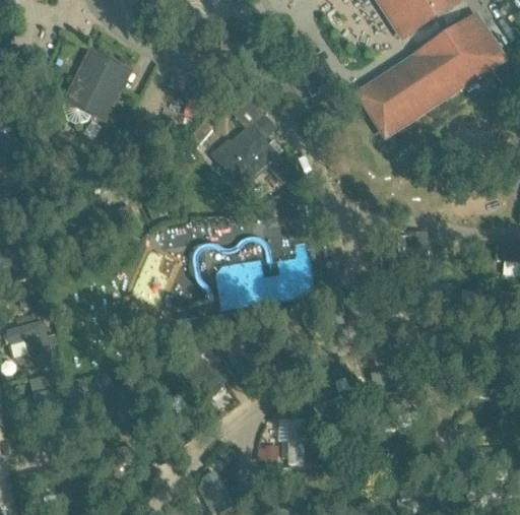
[(339,0),(347,13),(364,3),(362,0),(339,0)]
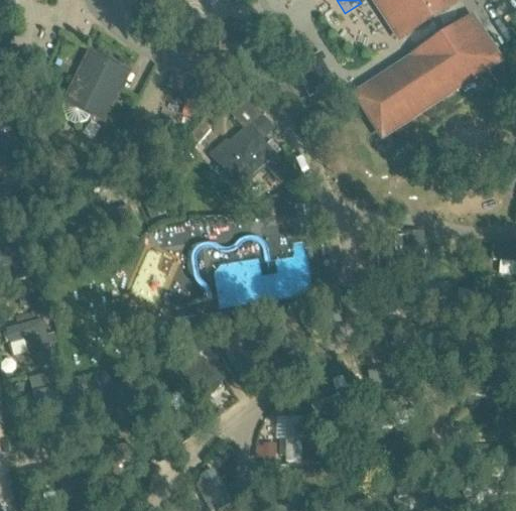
[(372,0),(398,39),(407,33),(458,0),(372,0)]
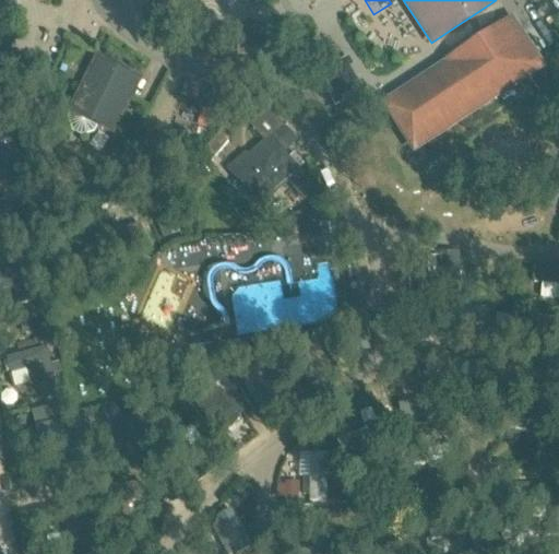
[(380,98),(414,150),(546,62),(512,11),(380,98)]
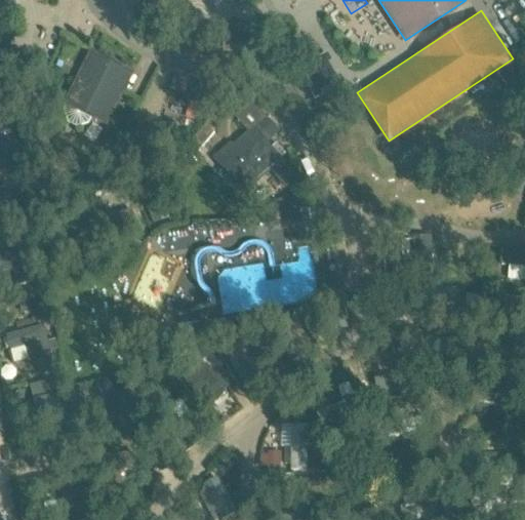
[(374,17),(360,31),(374,46),(388,33),(374,17)]
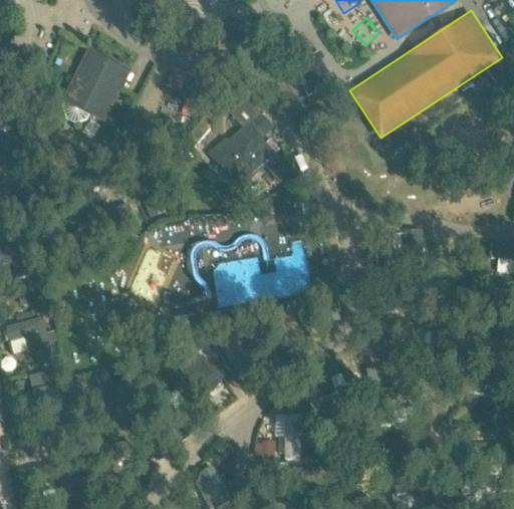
[(104,121),(132,66),(87,46),(61,100),(104,121)]
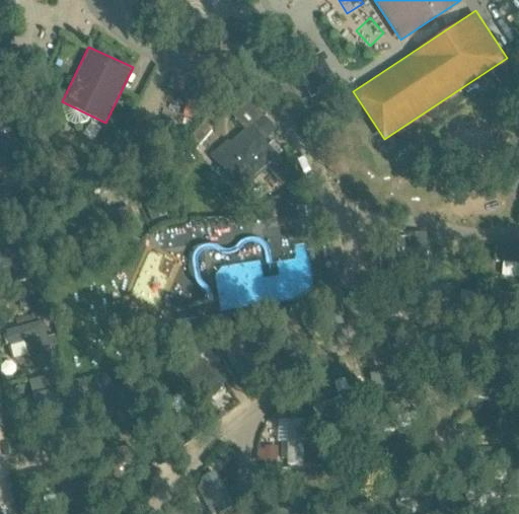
[(5,94),(0,94),(0,125),(11,124),(5,94)]
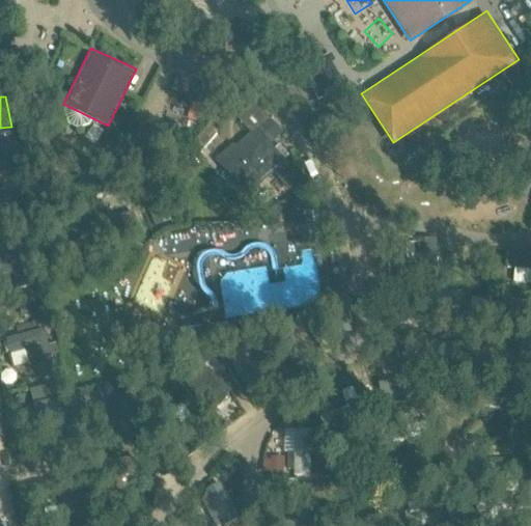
[(248,191),(273,169),(288,188),(301,176),(284,159),(270,141),(281,131),(255,101),(239,115),(252,130),(236,144),(233,141),(217,157),(248,191)]
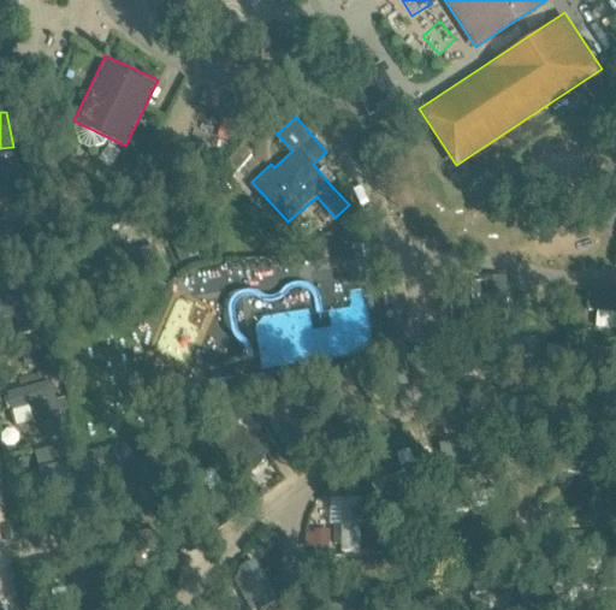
[(238,143),(231,169),(246,172),(253,148),(238,143)]
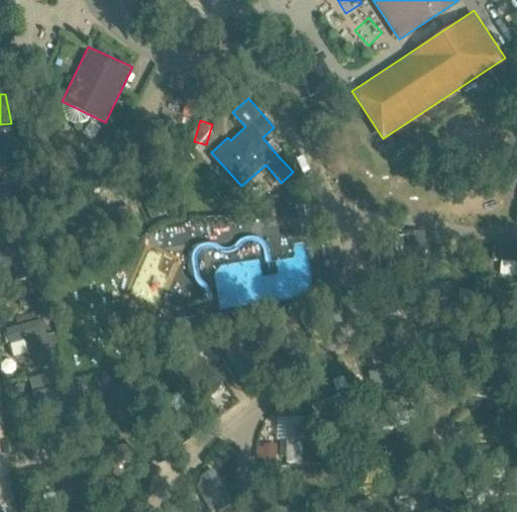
[(13,131),(0,133),(0,145),(0,147),(15,144),(13,131)]
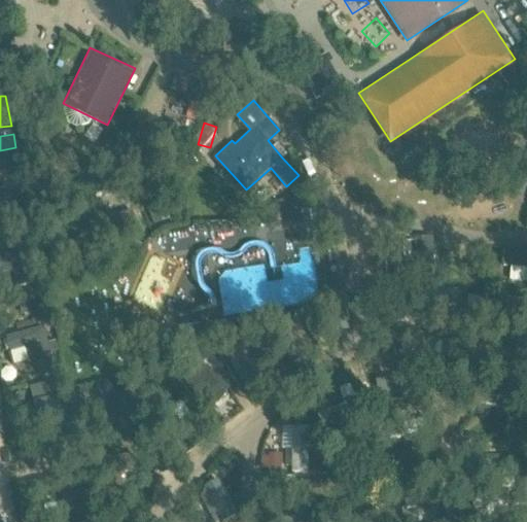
[(431,235),(414,235),(415,258),(415,279),(432,279),(431,235)]
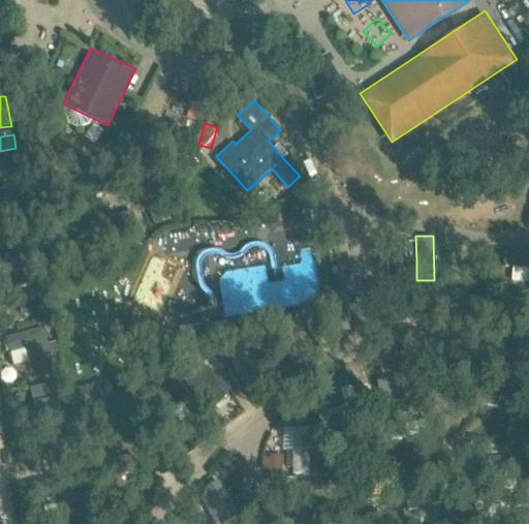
[(23,247),(0,251),(0,269),(12,267),(17,283),(31,279),(23,247)]
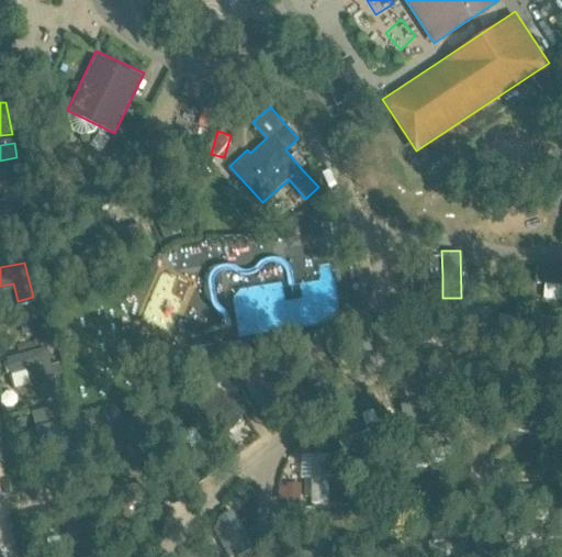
[(561,265),(537,264),(536,280),(544,280),(561,281),(561,265)]
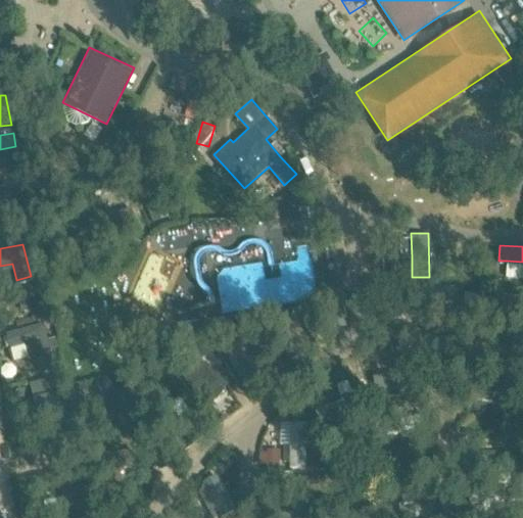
[(21,309),(37,304),(33,287),(17,290),(21,309)]
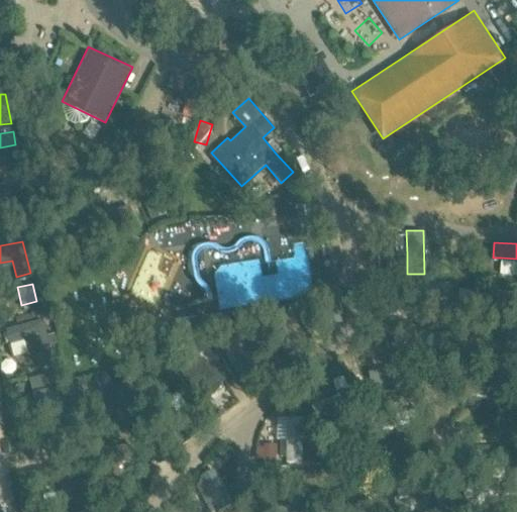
[(218,335),(230,327),(222,315),(210,322),(218,335)]
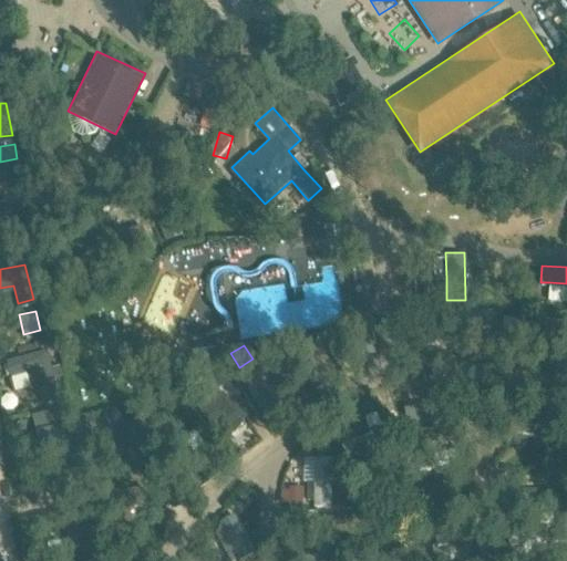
[(47,347),(7,357),(11,375),(26,372),(28,381),(53,375),(47,347)]
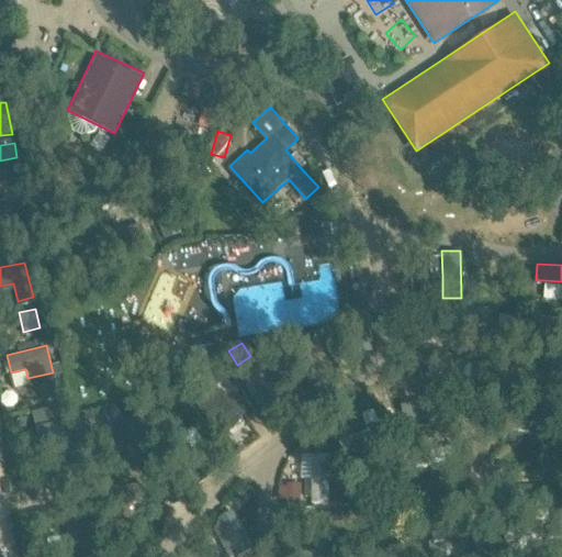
[(404,421),(442,414),(434,367),(418,370),(424,398),(401,402),(404,421)]
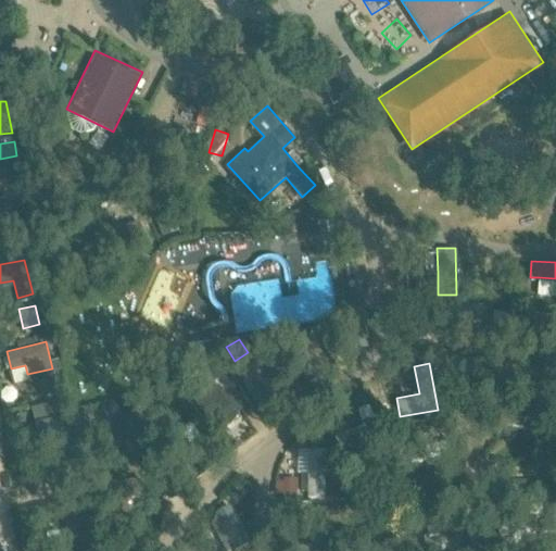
[(53,375),(39,378),(41,391),(57,388),(53,375)]
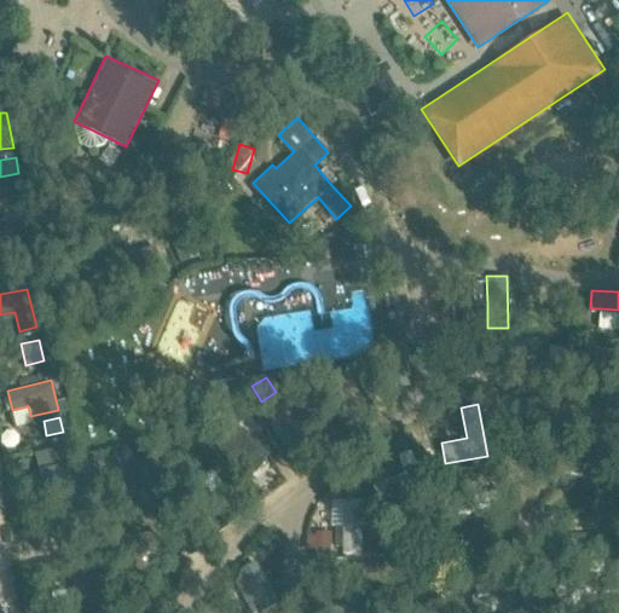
[(239,478),(266,460),(253,440),(258,438),(252,428),(246,433),(239,422),(214,440),(239,478)]
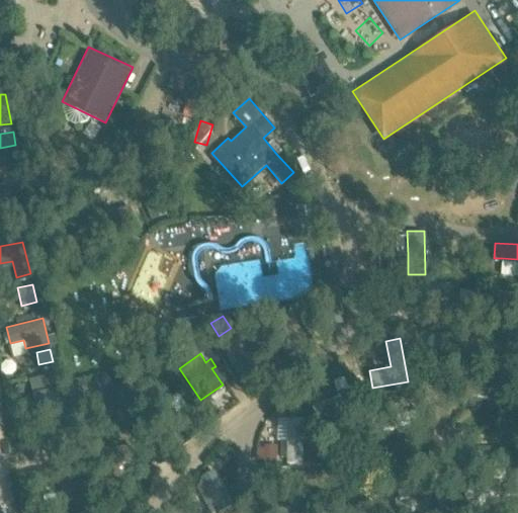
[(32,390),(50,386),(47,371),(29,375),(32,390)]
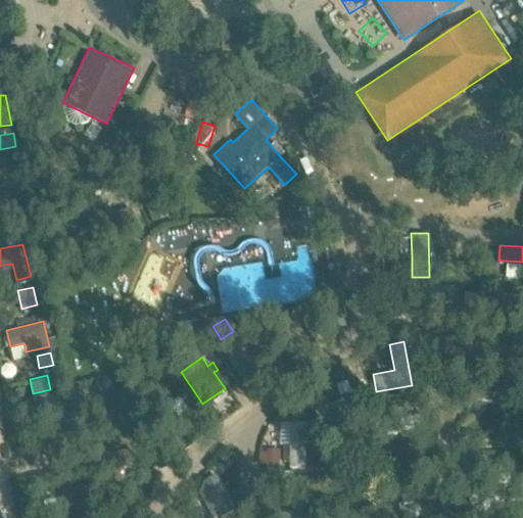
[(126,382),(95,401),(103,414),(119,405),(130,424),(145,415),(126,382)]
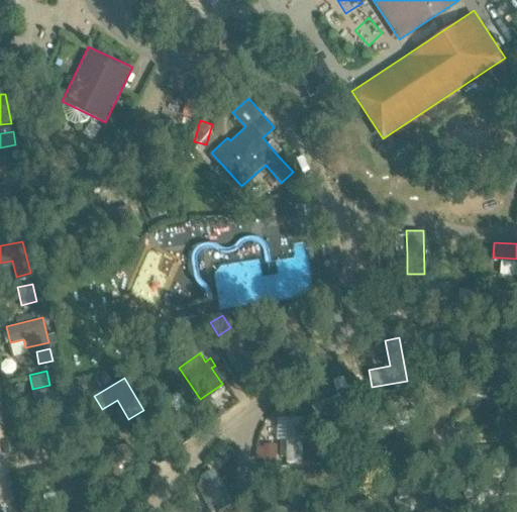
[(80,380),(31,390),(35,407),(84,397),(80,380)]
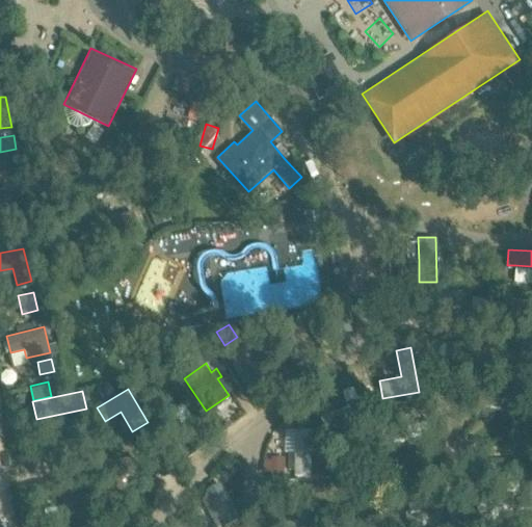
[(360,401),(320,413),(324,425),(364,413),(360,401)]
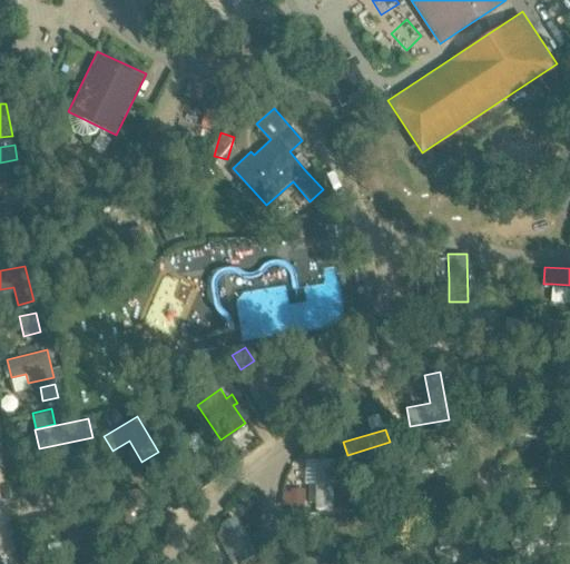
[(316,498),(316,506),(332,506),(333,457),(316,457),(316,482),(316,498)]
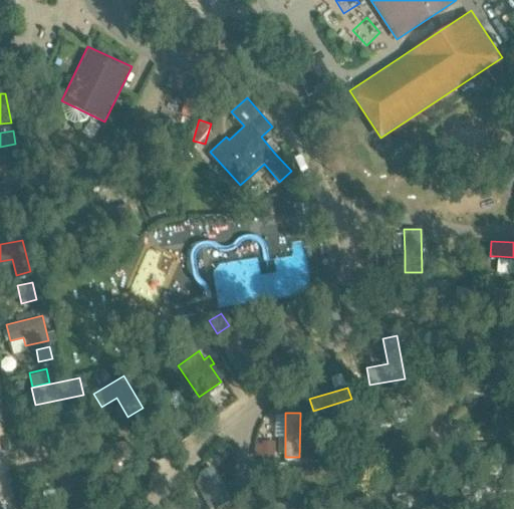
[(55,430),(15,437),(18,451),(58,444),(55,430)]
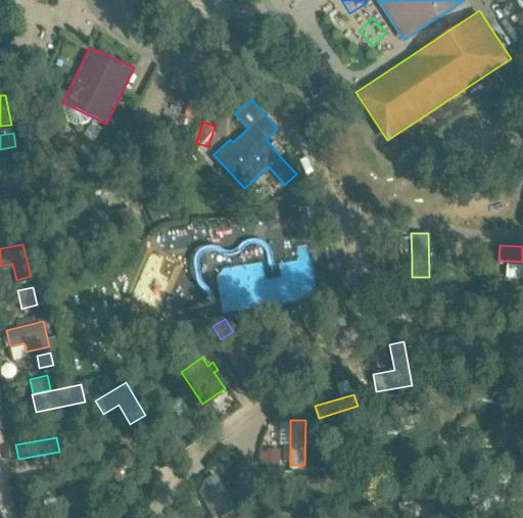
[(134,449),(99,453),(104,492),(123,490),(120,467),(136,465),(134,449)]
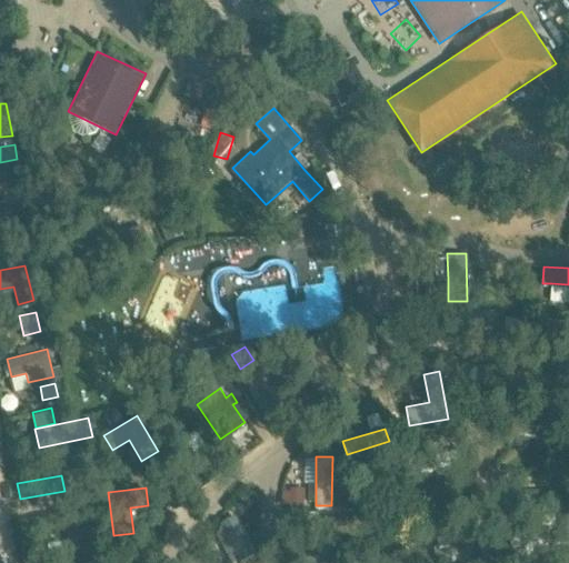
[(283,489),(283,500),(303,500),(303,488),(290,488),(290,489),(283,489)]
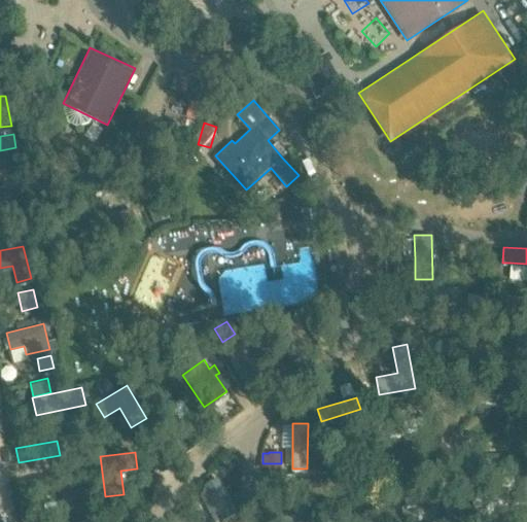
[(217,476),(204,483),(205,485),(219,512),(222,518),(236,511),(217,476)]
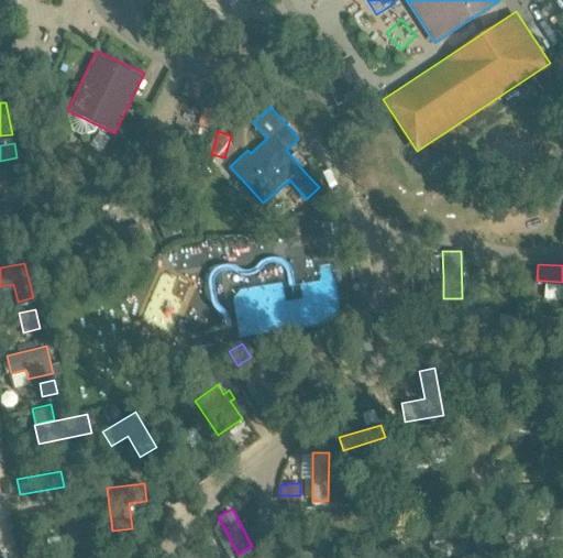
[(406,557),(404,542),(390,544),(392,557),(406,557)]
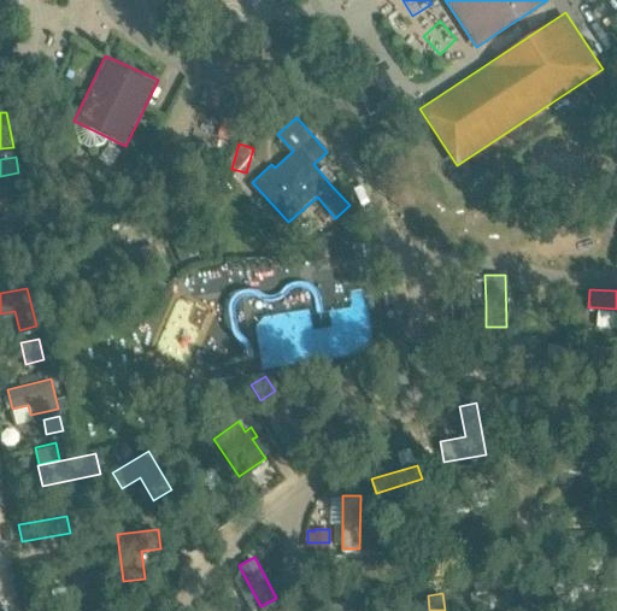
[(225,610),(215,595),(200,606),(203,610),(225,610)]
